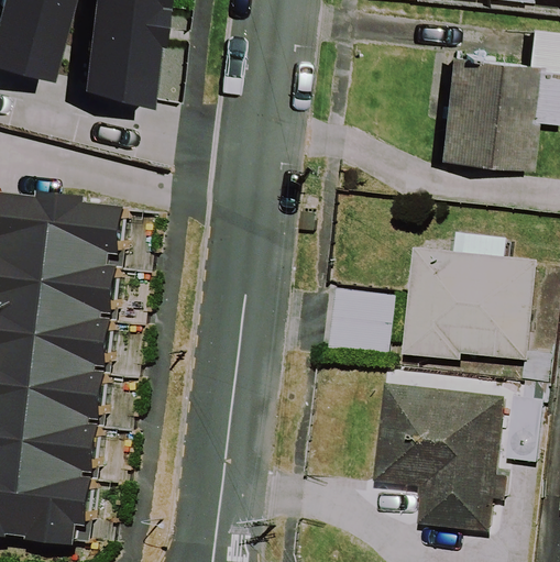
[(158,0),(0,0),(0,77),(46,89),(69,0),(88,0),(77,98),(146,116),(158,0)]
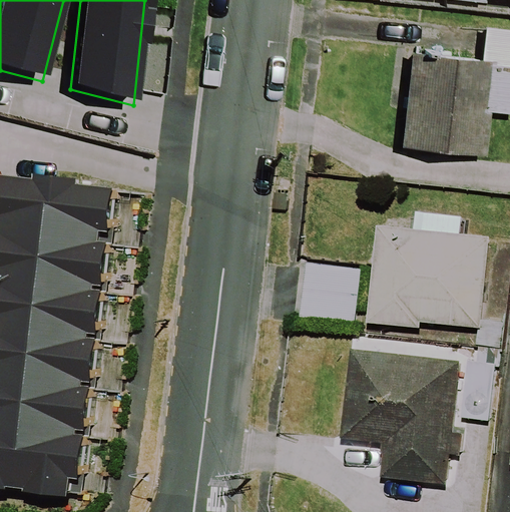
[(509,29),(478,26),(474,57),(509,61),(509,29)]
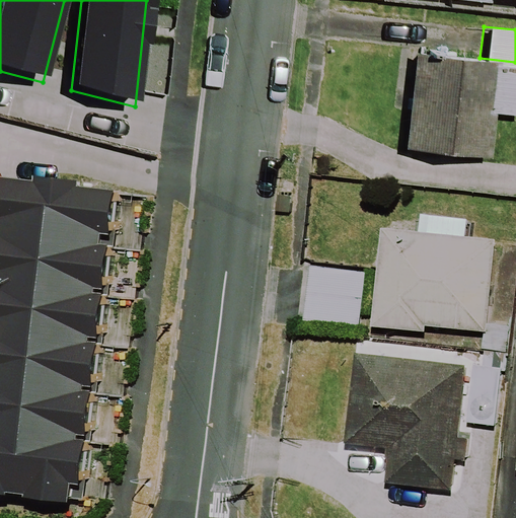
[(515,103),(515,64),(409,52),(397,146),(483,155),(488,112),(515,115),(515,103)]
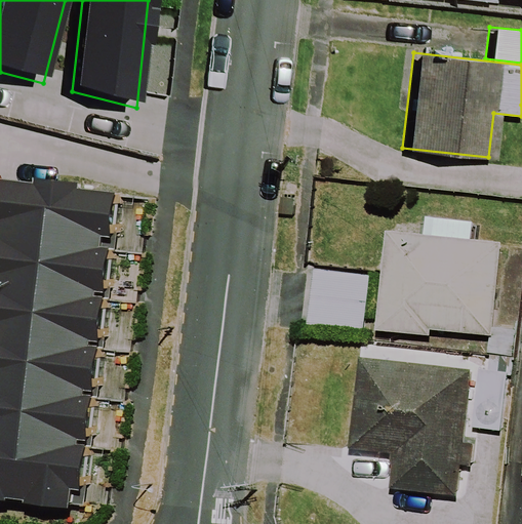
[(111,236),(116,191),(77,187),(78,179),(33,174),(33,180),(0,176),(0,497),(68,507),(70,488),(81,489),(86,445),(77,444),(78,439),(85,440),(90,394),(82,393),(83,389),(92,391),(97,346),(88,345),(89,339),(98,340),(104,297),(93,295),(94,290),(102,291),(107,246),(98,245),(101,235),(111,236)]
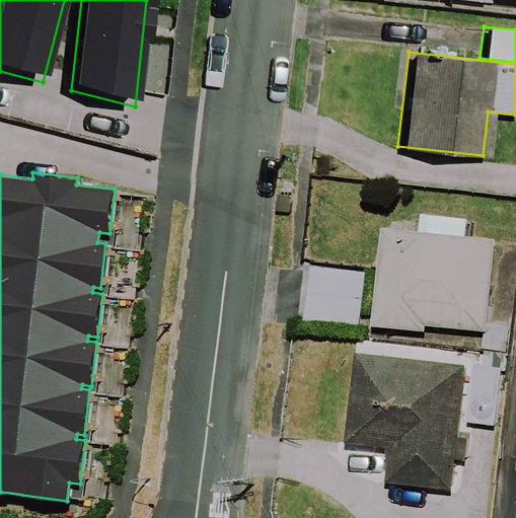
[(486,331),(494,239),(464,236),(465,217),(419,213),(417,232),(379,228),(370,326),(423,330),(424,325),(486,331)]
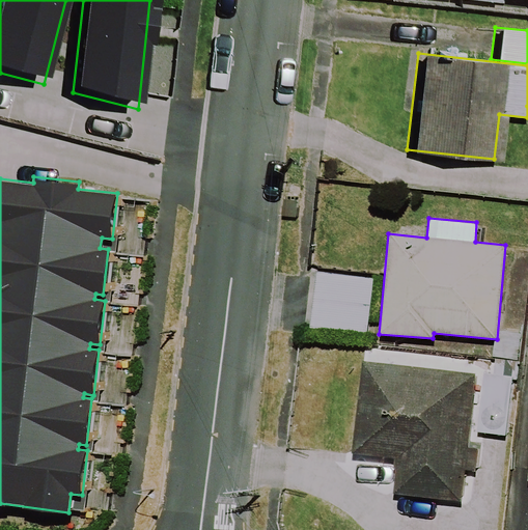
[(365,333),(372,279),(315,272),(309,326),(365,333)]
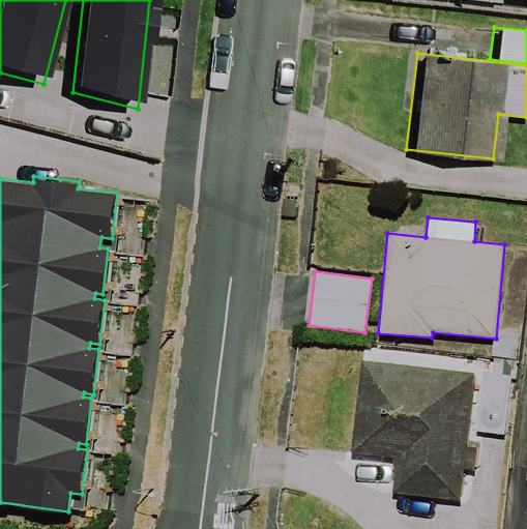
[(465,446),(473,374),(362,360),(352,452),(394,458),(390,493),(458,501),(462,469),(473,471),(476,447),(465,446)]
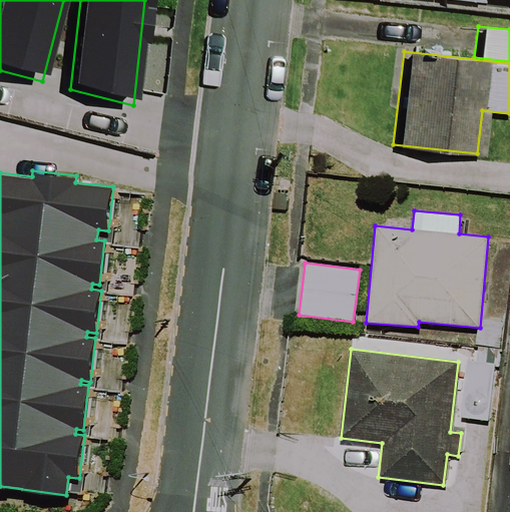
All buildings are outlined.
